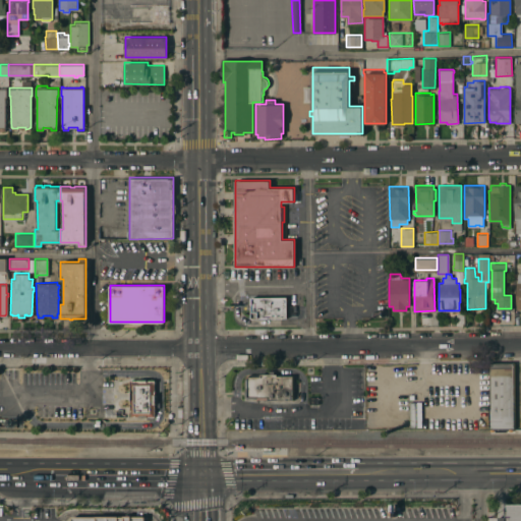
[(287,317),(251,317),(251,309),(249,309),(249,305),(251,305),(251,302),(249,302),(249,298),(251,298),(251,297),(252,297),(252,295),(256,295),(256,297),(258,297),(258,295),(263,295),(263,297),(287,296),(287,317)]
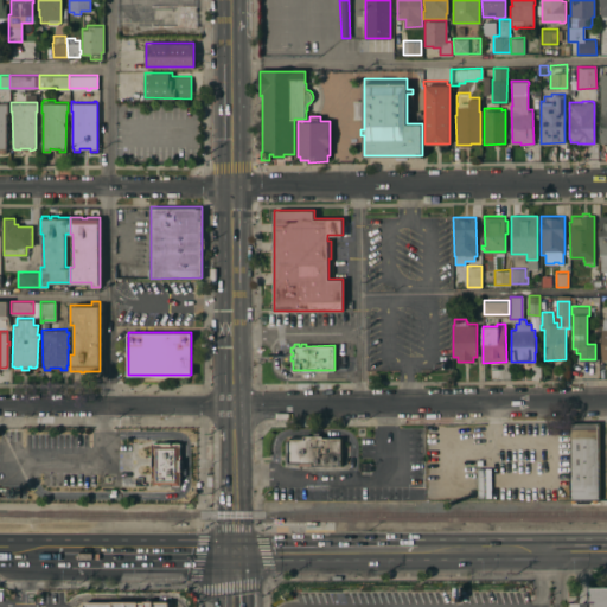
[(570,423),(598,423),(599,499),(570,499),(570,423)]
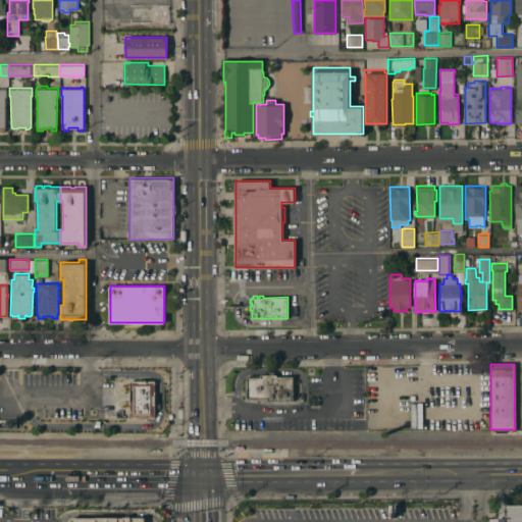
[(294,400),(268,400),(257,400),(257,398),(256,398),(256,400),(249,400),(249,398),(247,398),(248,376),(250,376),(261,376),(261,373),(277,374),(277,376),(294,376),(294,400)]
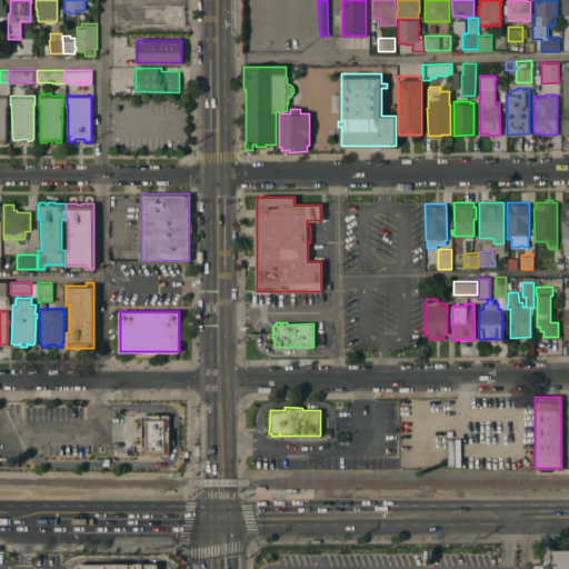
[(170,441),(169,441),(169,453),(160,453),(160,455),(151,455),(151,453),(143,453),(142,436),(142,415),(169,415),(170,441)]
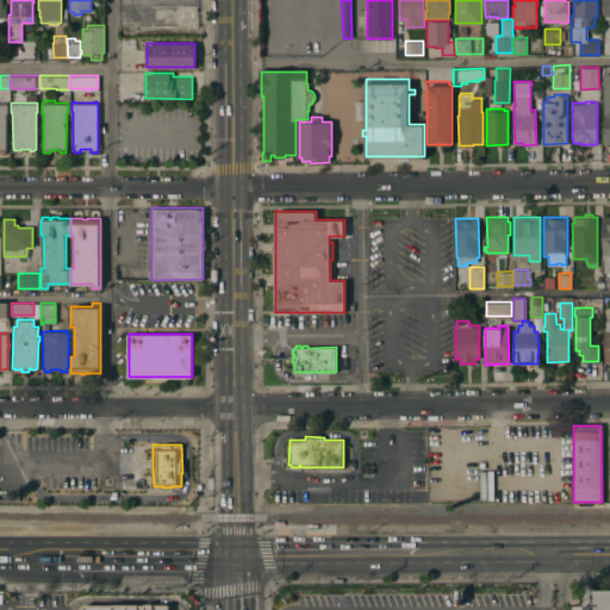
[(582,609),(582,605),(591,605),(591,591),(609,590),(609,609),(582,609)]
